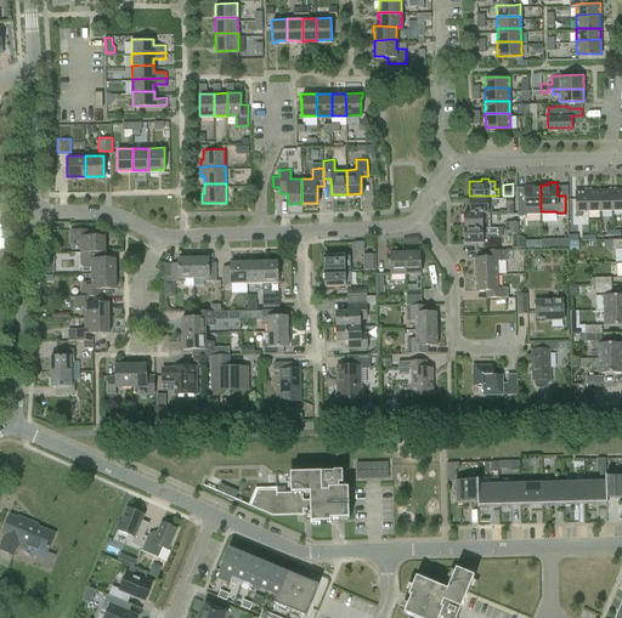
[(541,211),(541,185),(533,186),(533,183),(525,183),(525,197),(516,197),(518,214),(526,214),(526,213),(541,211)]
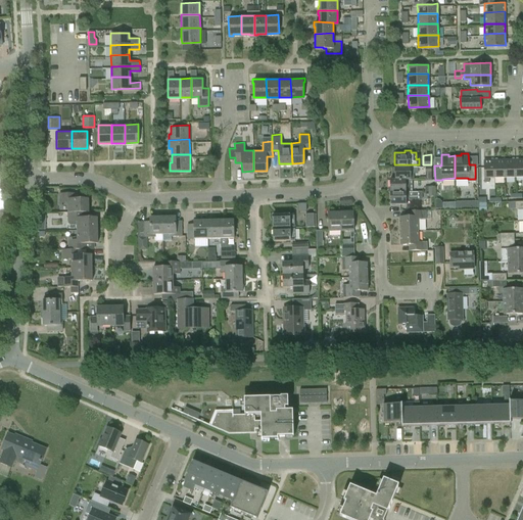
[(494,157),(483,157),(483,176),(495,176),(494,157)]
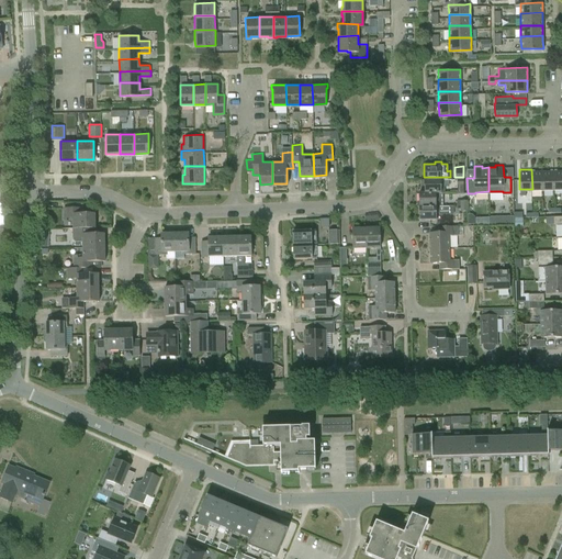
[(542,169),(531,169),(532,189),(543,189),(542,169)]
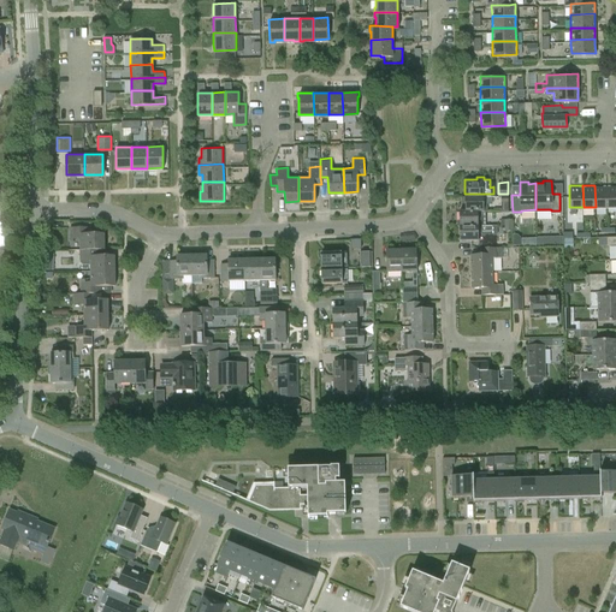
[(596,207),(608,206),(608,185),(594,185),(596,207)]
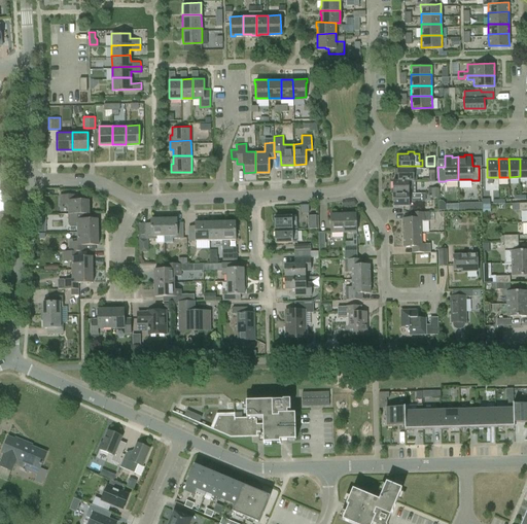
[(397,166),(397,178),(409,178),(417,178),(417,173),(414,173),(414,166),(397,166)]
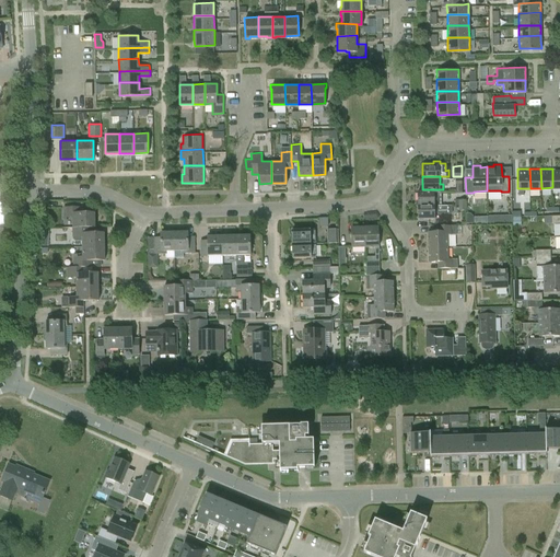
[(434,189),(422,189),(417,189),(417,204),(434,202),(439,202),(439,196),(434,196),(434,189)]
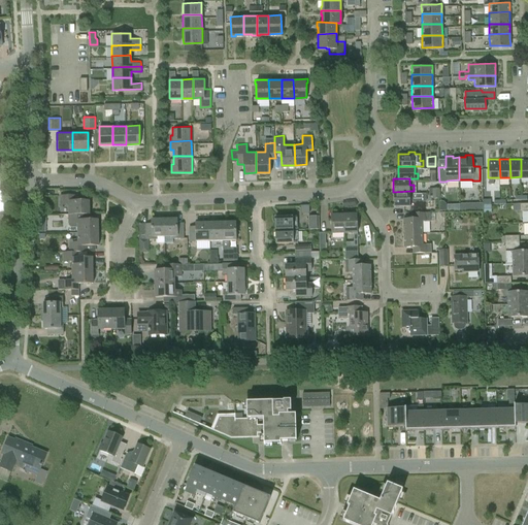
[(409,191),(393,192),(394,204),(409,204),(409,197),(420,197),(419,191),(414,191),(409,191)]
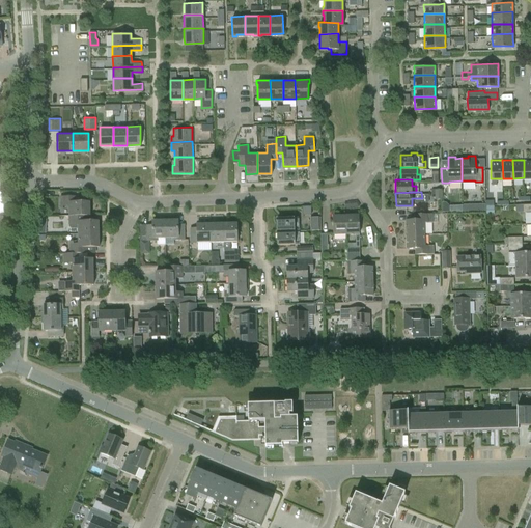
[(68,214),(84,214),(90,213),(89,200),(76,200),(75,194),(60,194),(60,203),(68,203),(68,214)]
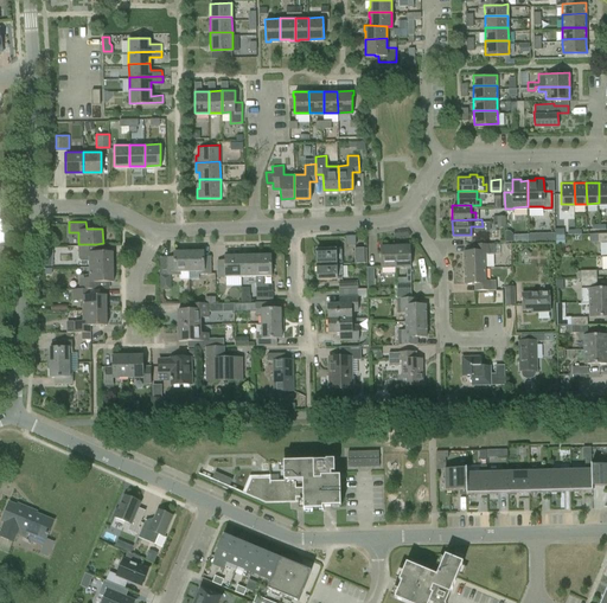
[(555,231),(530,231),(530,241),(555,239),(555,231)]
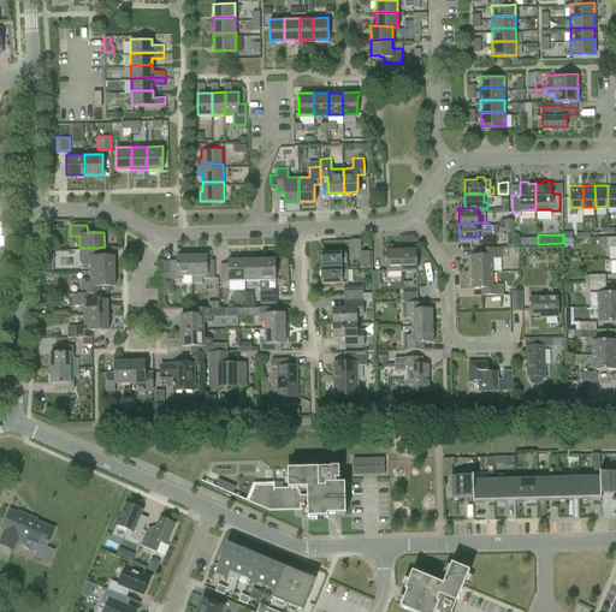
[(471,253),(471,269),(492,268),(491,255),(502,255),(502,245),(485,245),(485,253),(471,253)]
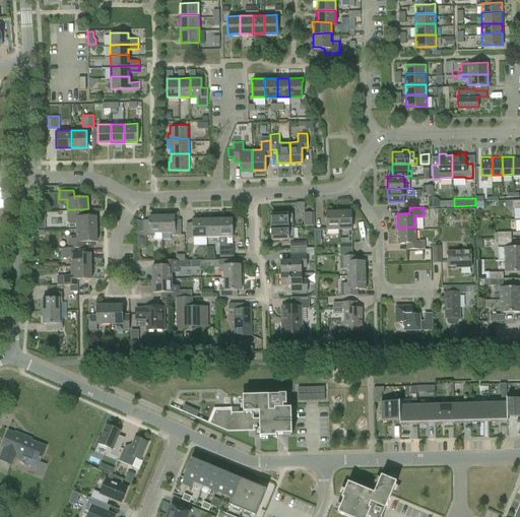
[(326,228),(339,228),(338,208),(326,208),(326,228)]
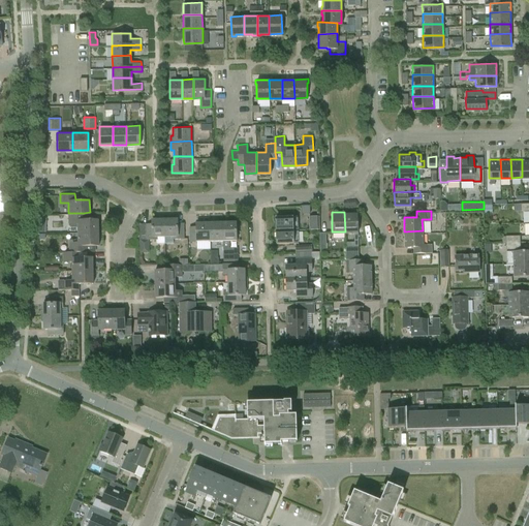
[(346,256),(359,256),(358,238),(356,212),(344,212),(345,231),(353,231),(354,240),(346,240),(346,256)]
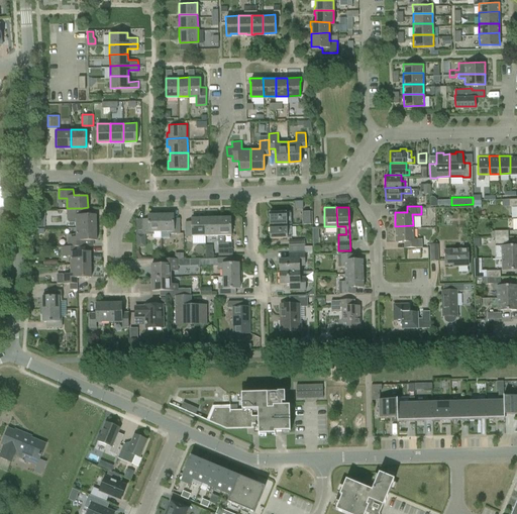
[(76,216),(76,226),(96,225),(96,213),(82,213),(82,208),(67,208),(68,217),(76,216)]
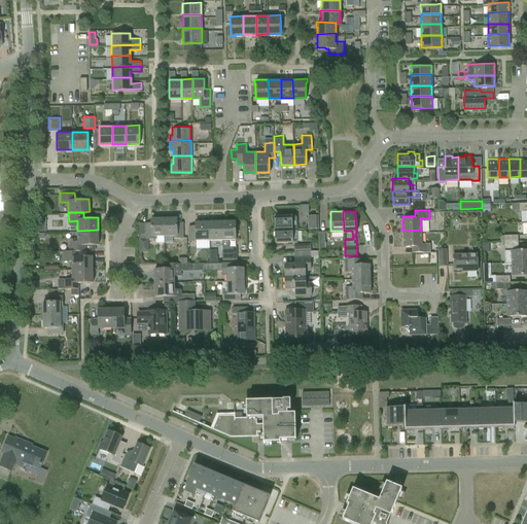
[(274,214),(275,228),(296,226),(296,213),(274,214)]
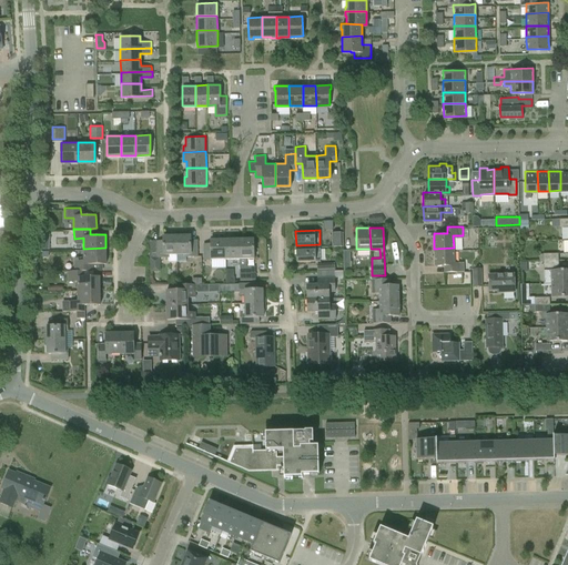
[(343,230),(331,231),(332,244),(343,244),(343,230)]
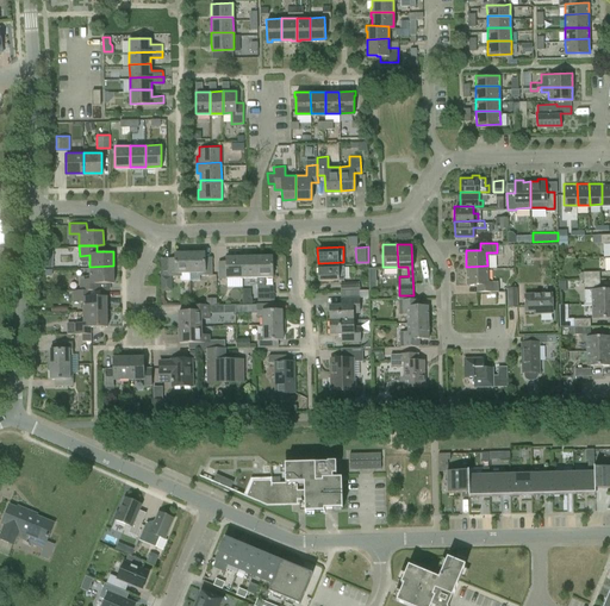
[(190,250),(190,248),(184,248),(184,250),(174,251),(175,256),(168,256),(168,257),(161,257),(161,273),(161,288),(172,288),(172,274),(181,274),(181,270),(190,270),(190,250)]
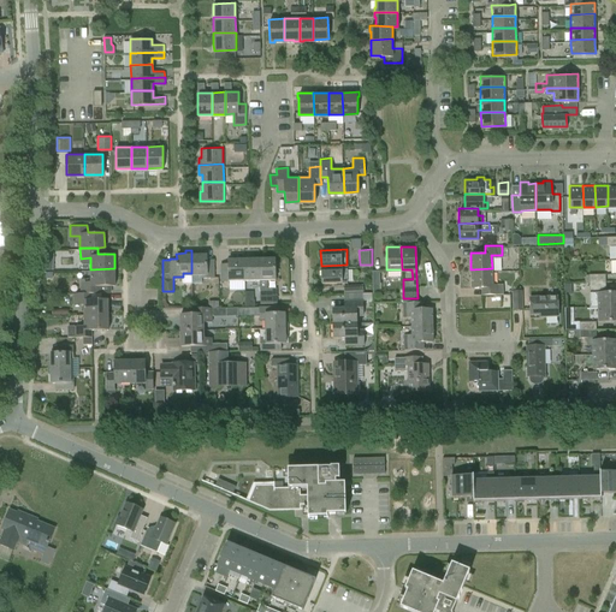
[(207,253),(191,253),(191,273),(201,273),(201,275),(214,275),(213,257),(207,257),(207,253)]
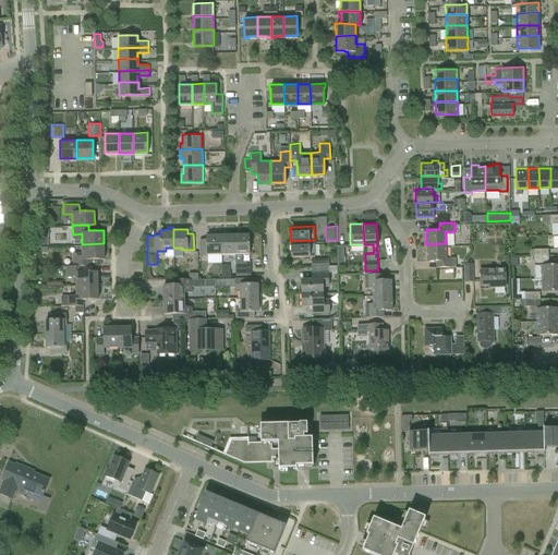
[(207,253),(221,252),(220,232),(206,232),(206,237),(198,237),(198,253),(207,253)]
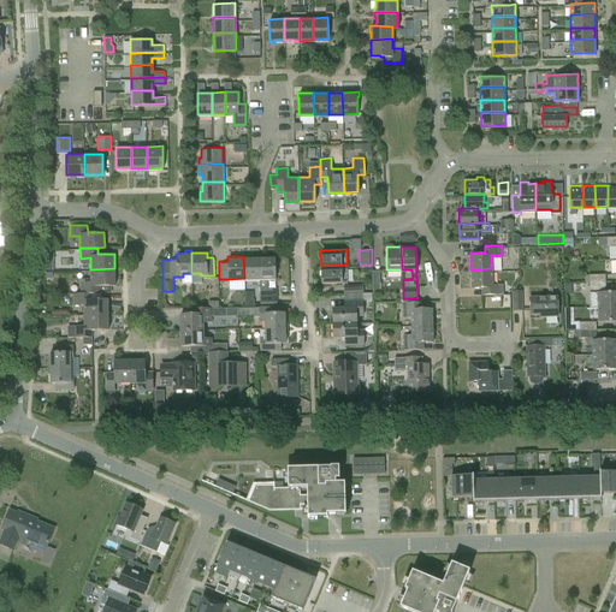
[(259,256),(243,256),(244,278),(259,278),(259,256)]
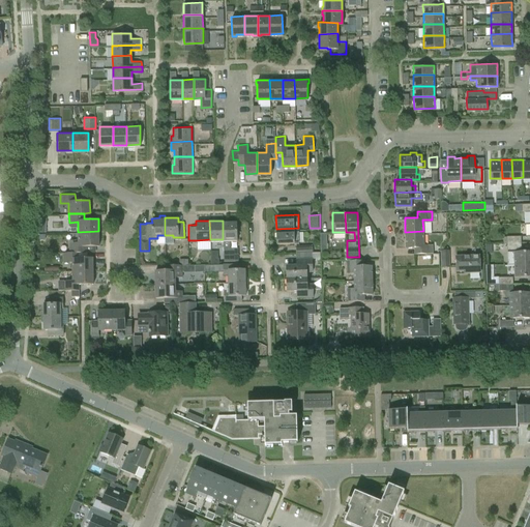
[(236,221),(223,221),(223,239),(224,239),(224,252),(224,259),(238,259),(238,252),(238,246),(231,246),(231,239),(237,239),(236,221)]
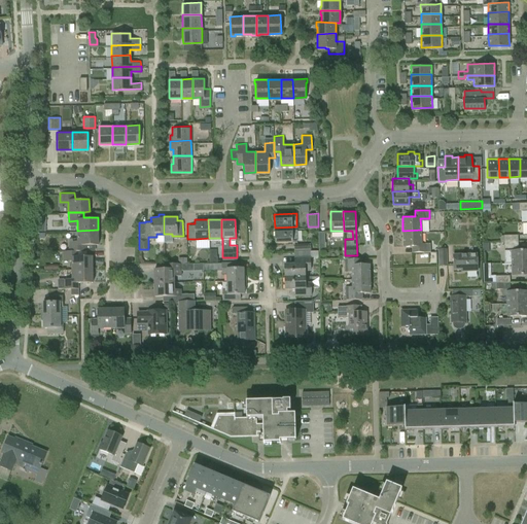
[(297,240),(296,226),(275,228),(275,241),(297,240)]
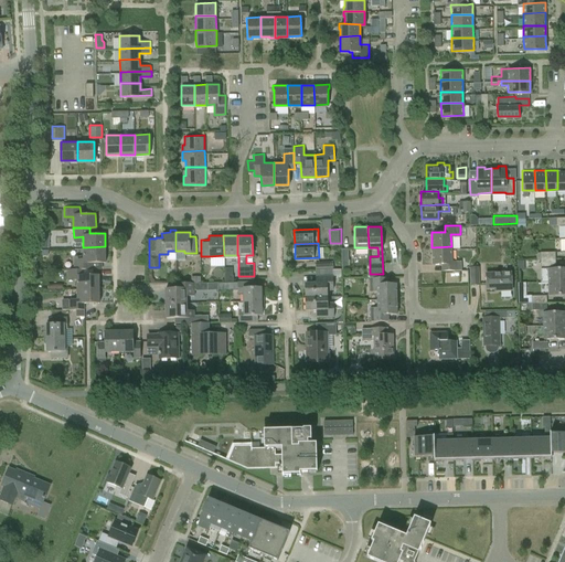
[(105,246),(83,247),(83,254),(74,254),(74,267),(83,267),(89,267),(89,261),(105,261),(105,246)]
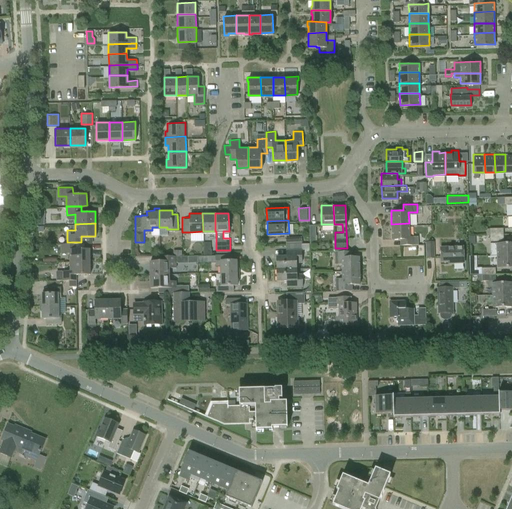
[(409,235),(409,223),(391,224),(392,237),(404,237),(404,243),(418,243),(418,234),(409,235)]
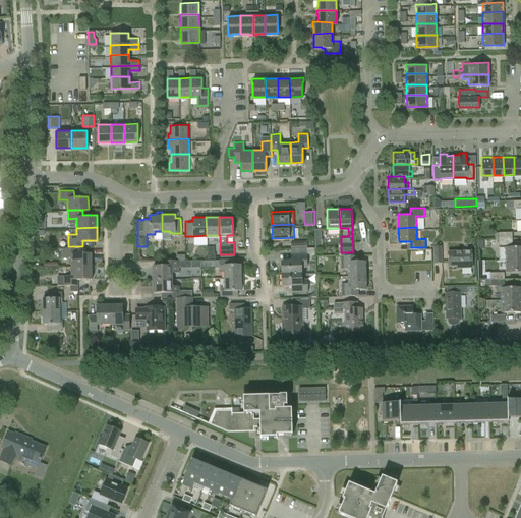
[(442,243),(440,243),(440,241),(435,241),(435,244),(432,244),(433,261),(442,261),(442,243)]
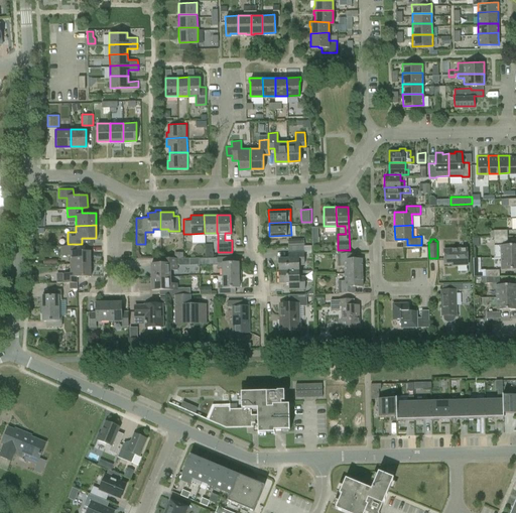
[(515,242),(500,243),(494,243),(494,255),(496,255),(501,255),(515,254),(515,242)]
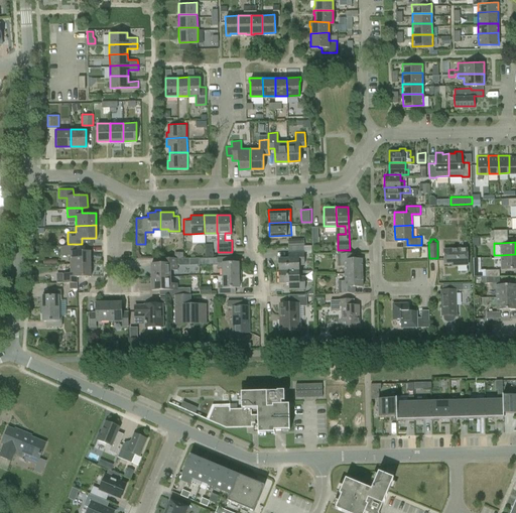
[(70,253),(71,262),(91,262),(90,249),(76,250),(76,244),(68,244),(61,244),(61,253),(70,253)]
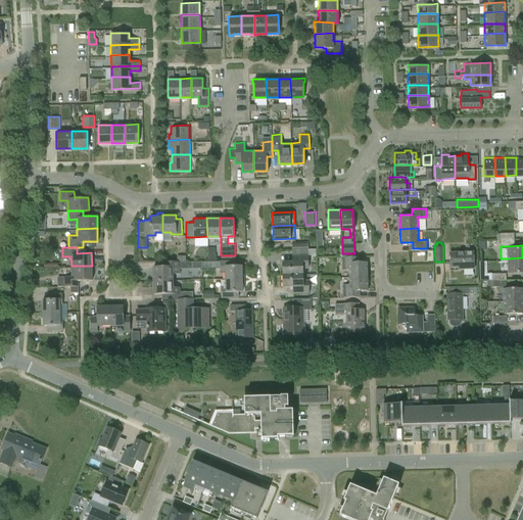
[(207,247),(207,258),(207,260),(214,260),(216,260),(216,253),(214,253),(214,247),(207,247)]
